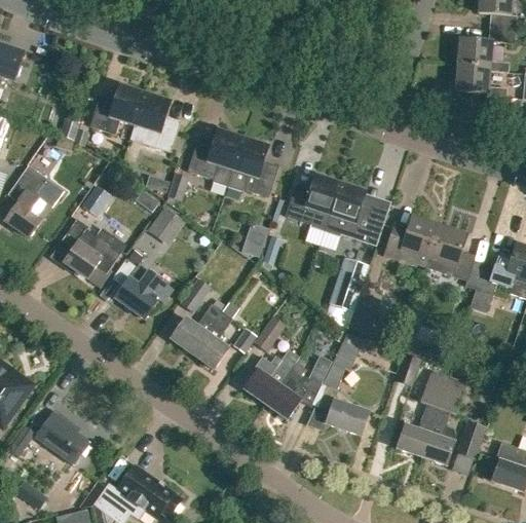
[(490,13),(489,27),(515,30),(516,14),(511,13),(512,0),(478,0),(477,12),(490,13)]
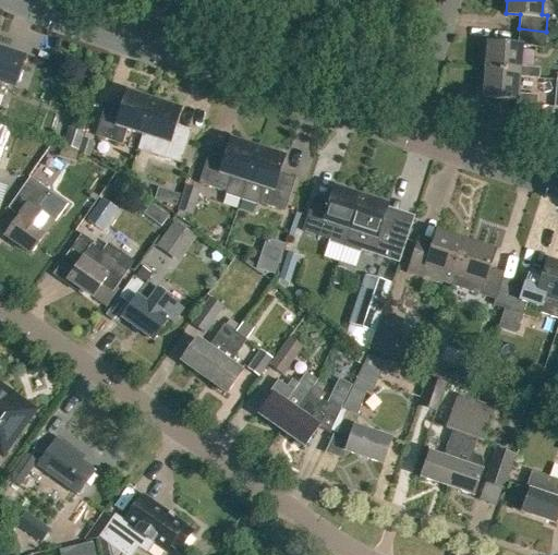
[(486,40),(484,68),(538,72),(538,67),(520,64),(521,44),(545,45),(546,32),(519,28),(518,43),(486,40)]
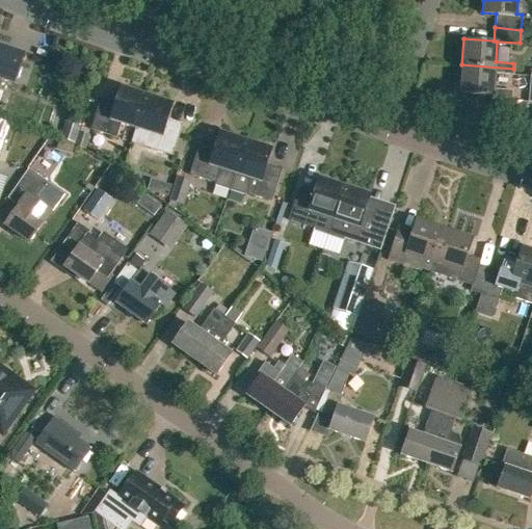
[(0,77),(12,81),(15,75),(23,51),(0,43),(0,77)]
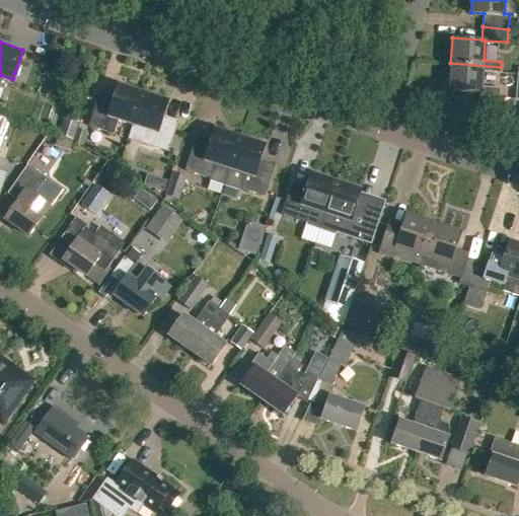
[(478,105),(497,107),(499,87),(482,85),(483,70),(500,71),(501,67),(450,63),(448,89),(479,91),(478,105)]
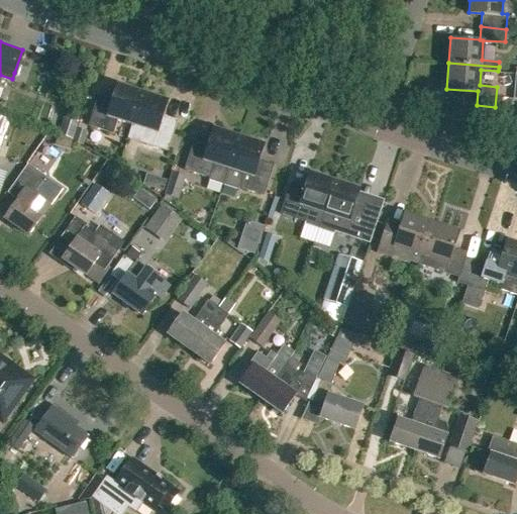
[(97,93),(87,123),(112,131),(116,118),(131,123),(142,90),(116,82),(111,97),(97,93)]
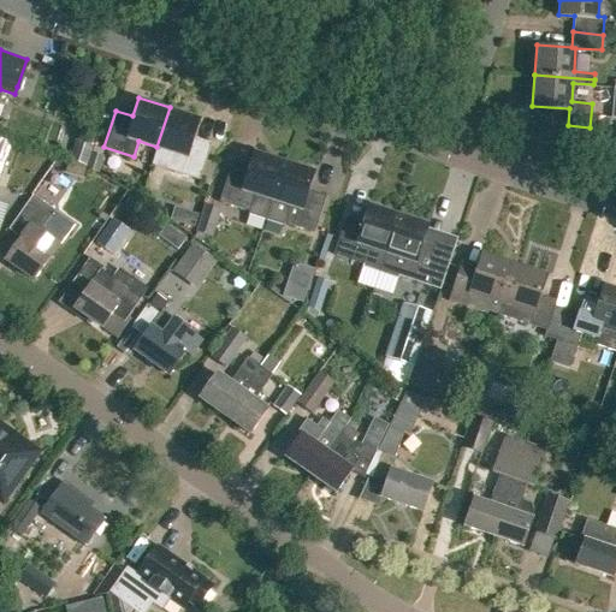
[(157,147),(152,161),(169,167),(199,177),(211,141),(193,135),(199,117),(170,107),(157,147)]
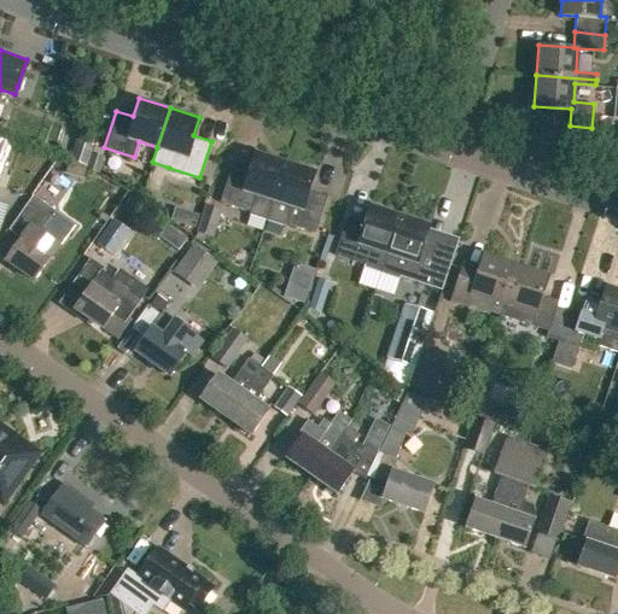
[(0,139),(0,156),(15,162),(23,138),(3,130),(0,139)]
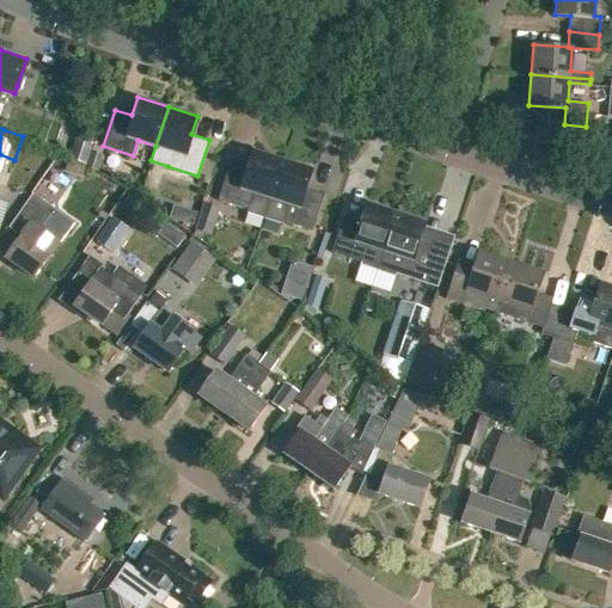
[(62,158),(79,163),(86,141),(69,136),(62,158)]
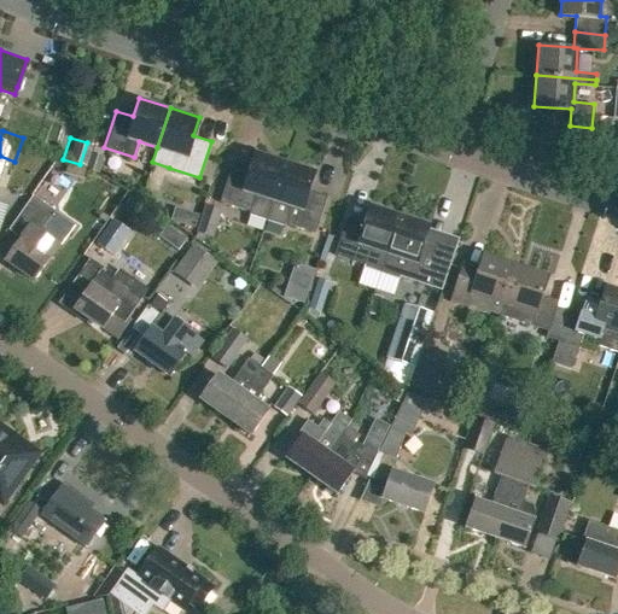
[(267,215),(285,161),(254,151),(248,169),(231,163),(219,200),(249,210),(267,215)]
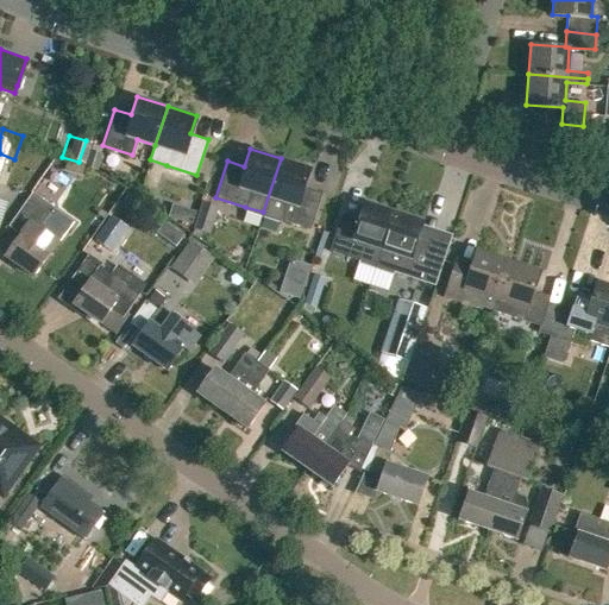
[(281,158),(263,212),(280,218),(309,227),(321,190),(305,186),(309,168),(281,158)]
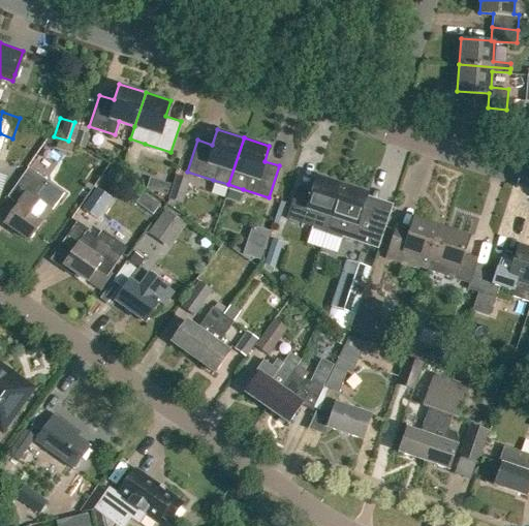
[(47,179),(29,166),(8,194),(19,202),(4,221),(29,239),(52,207),(35,195),(47,179)]
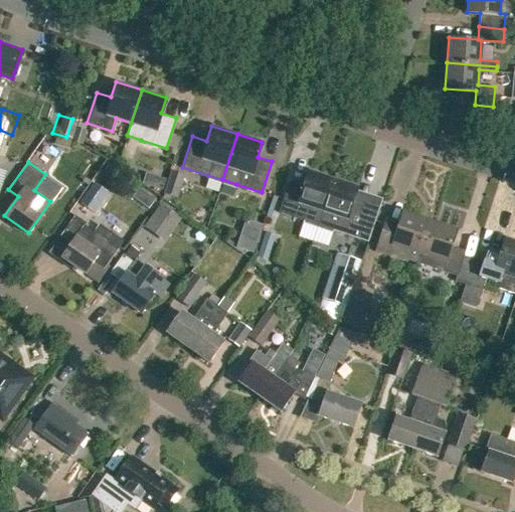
[(170,168),(163,192),(176,196),(184,173),(170,168)]
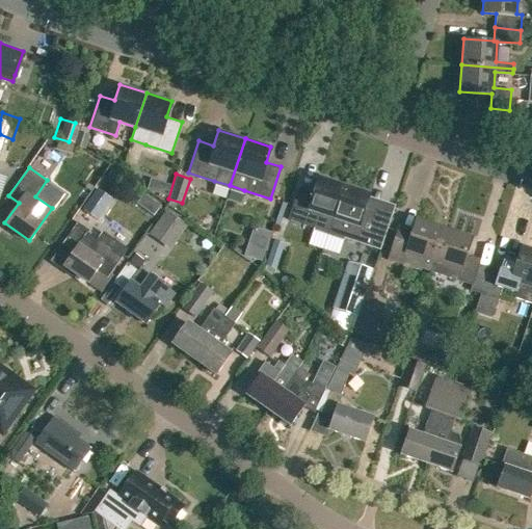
[(297,186),(287,217),(328,231),(344,184),(318,175),(312,191),(297,186)]
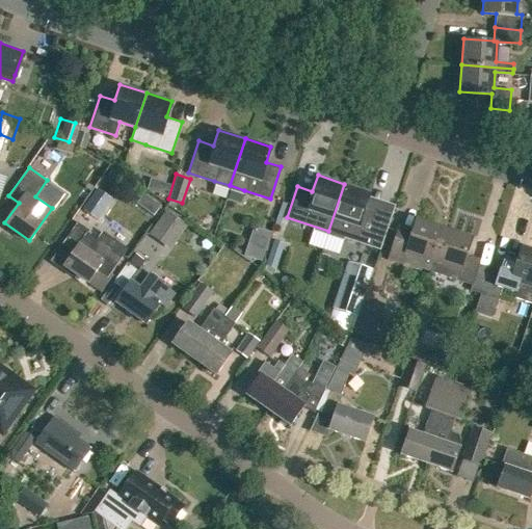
[(158,180),(154,191),(164,194),(168,183),(158,180)]
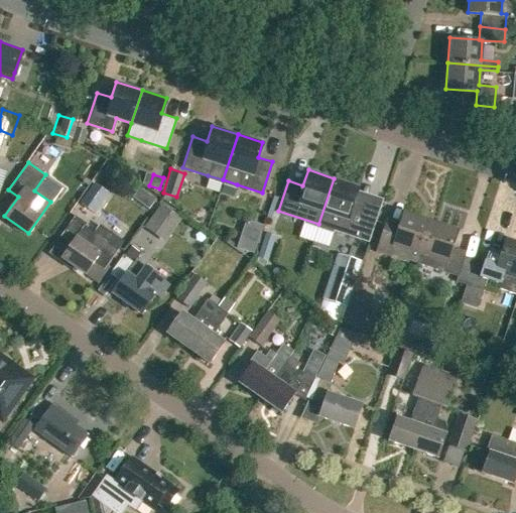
[(334,178),(318,224),(333,229),(358,238),(368,207),(353,202),(358,186),(334,178)]
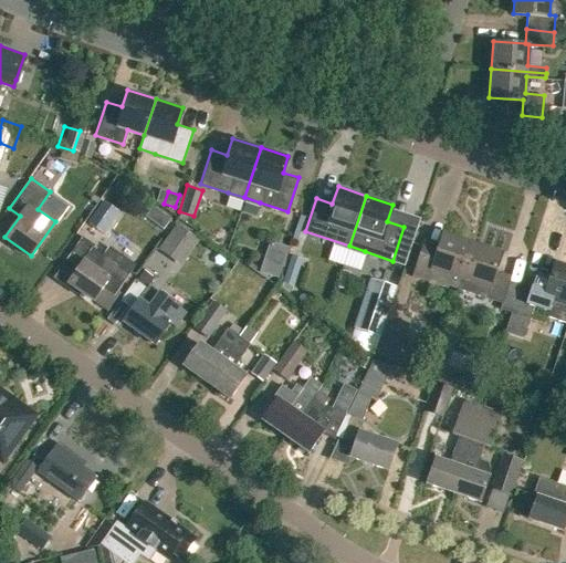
[(104,200),(88,223),(103,233),(119,211),(104,200)]
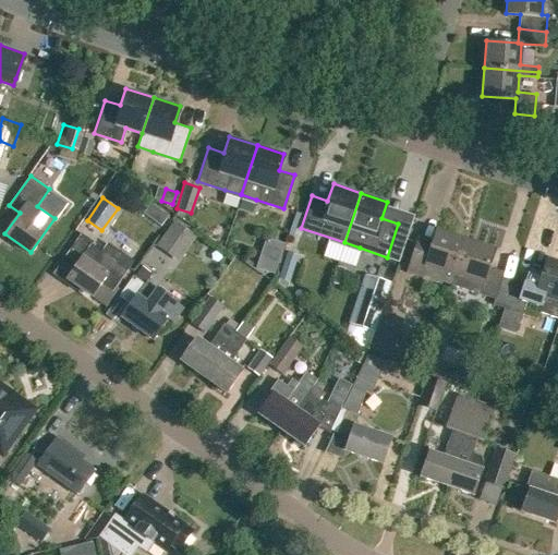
[(172,218),(154,243),(176,260),(194,234),(178,222),(172,218)]
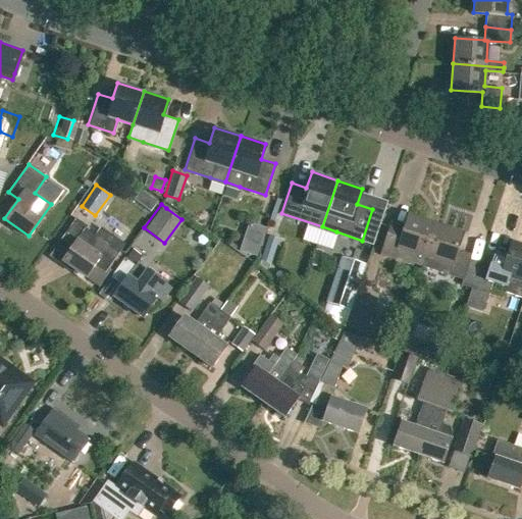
[(422,264),(435,223),(409,214),(404,230),(389,226),(381,251),(422,264)]
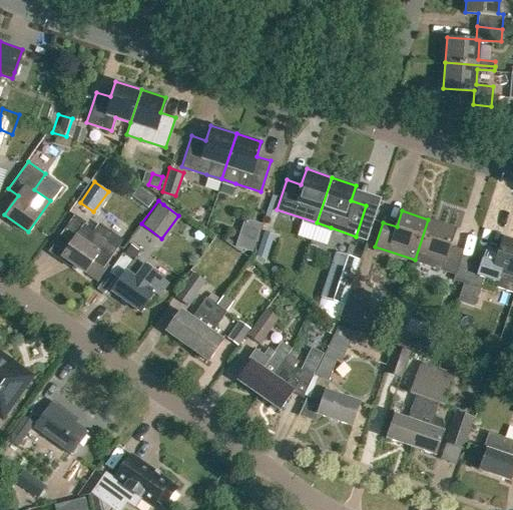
[(69,244),(61,255),(85,272),(85,271),(97,279),(107,265),(105,263),(118,244),(117,243),(115,245),(83,223),(85,221),(74,214),(58,237),(69,244)]
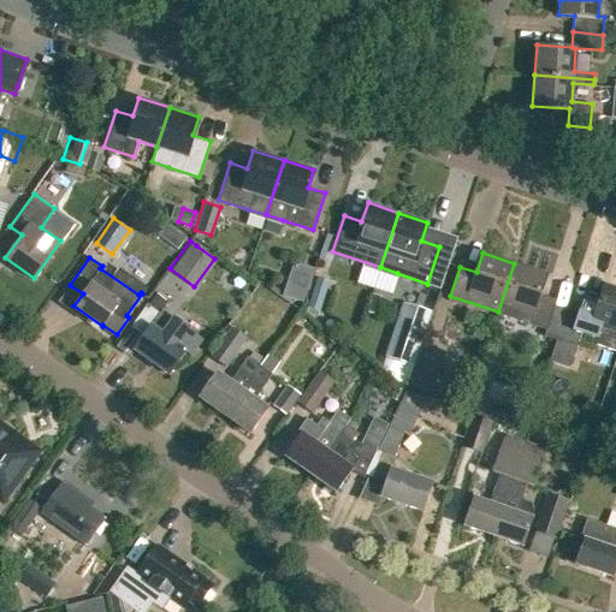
[(514,263),(498,312),(520,319),(545,327),(548,320),(554,304),(556,298),(539,292),(545,273),(514,263)]
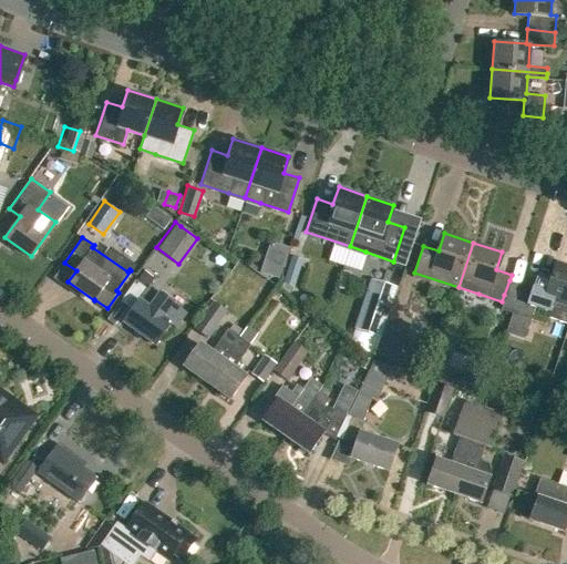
[(263,269),(275,274),(285,247),(271,244),(263,269)]
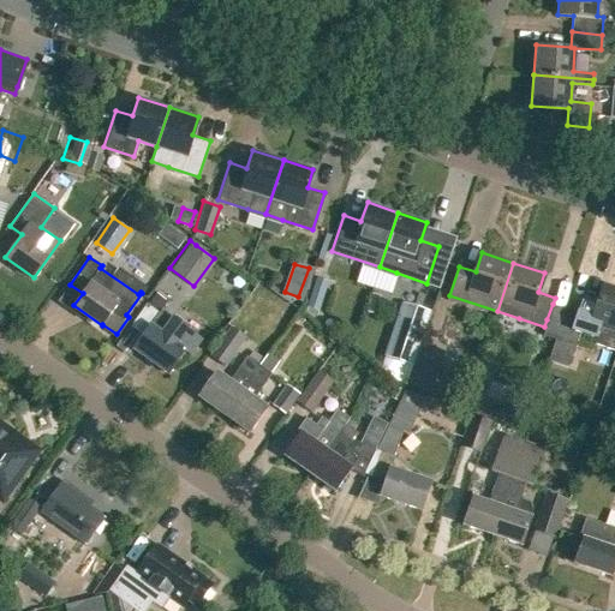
[(316,274),(310,289),(323,294),(328,277),(316,274)]
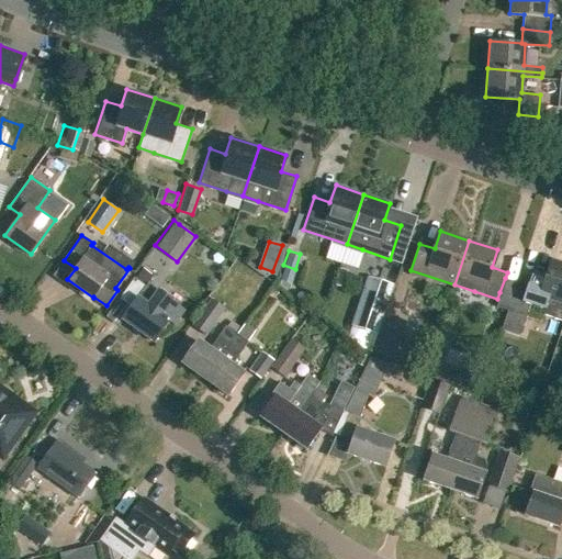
[(561,319),(561,264),(551,260),(547,275),(546,278),(530,272),(527,284),(521,300),(544,308),(542,313),(561,319)]
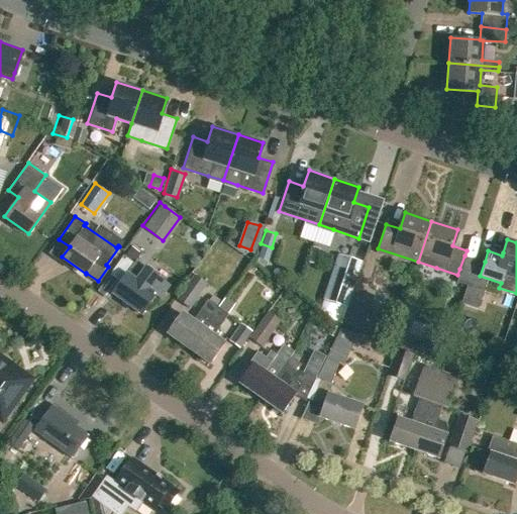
[(308,259),(313,261),(318,245),(313,244),(308,259)]
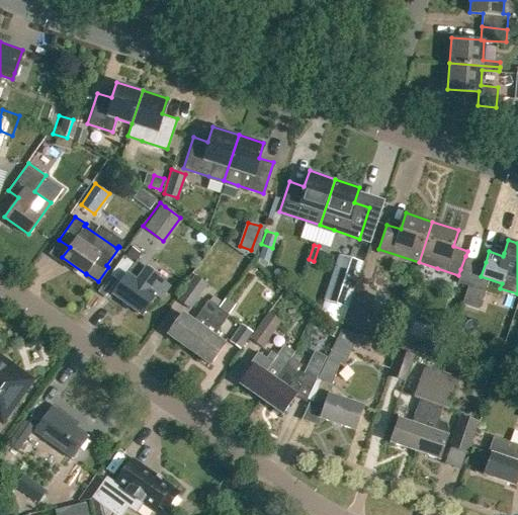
[(348,307),(363,260),(338,252),(323,298),(348,307)]
